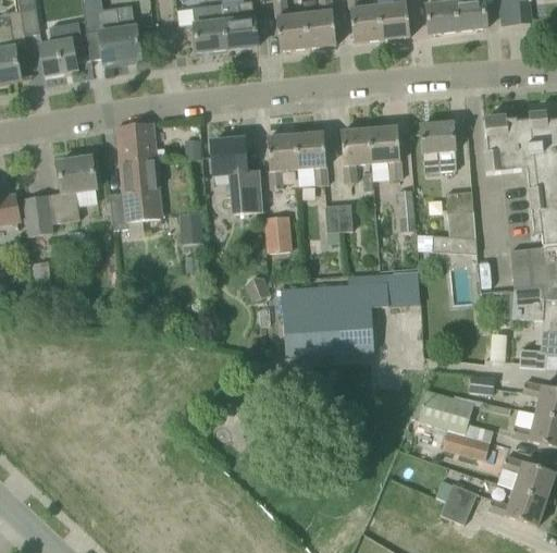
[(99,31),(103,63),(140,58),(135,26),(134,26),(131,4),(102,9),(101,0),(81,0),(86,33),(99,31)]
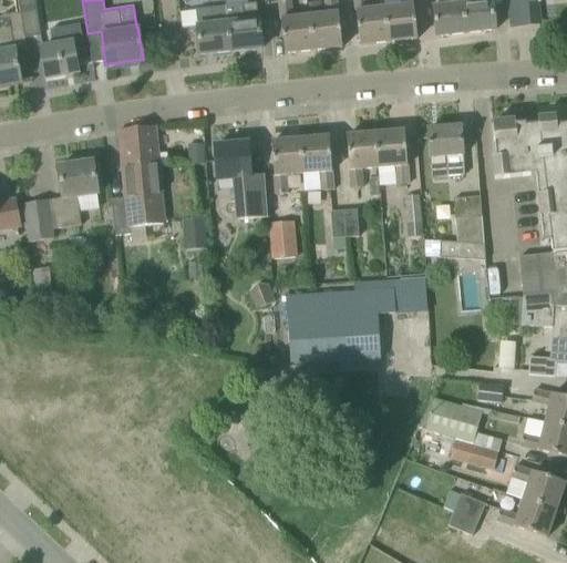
[(261,44),(258,16),(257,16),(256,0),(248,0),(241,1),(241,2),(225,4),(230,49),(261,44)]
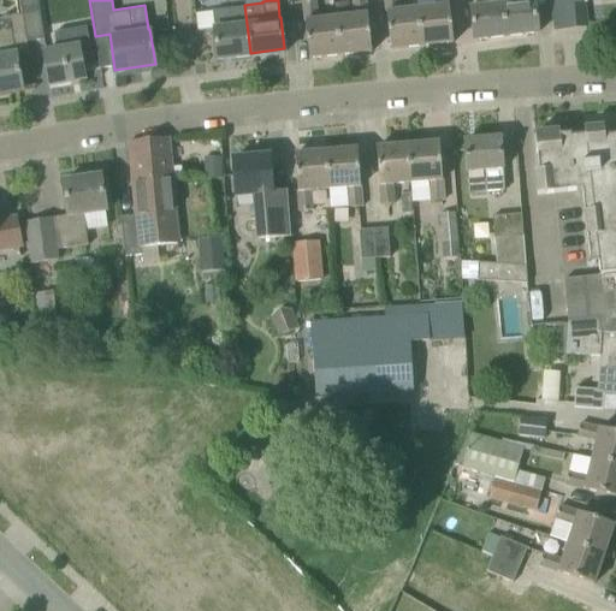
[(341,52),(336,13),(318,16),(315,0),(302,0),(309,55),(341,52)]
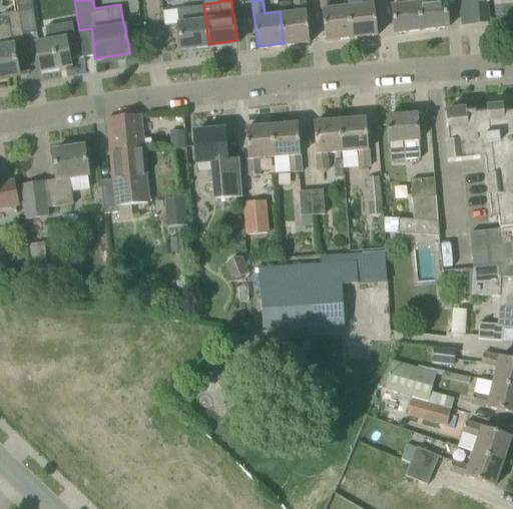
[(310,40),(305,0),(294,0),(295,9),(280,11),(284,43),(310,40)]
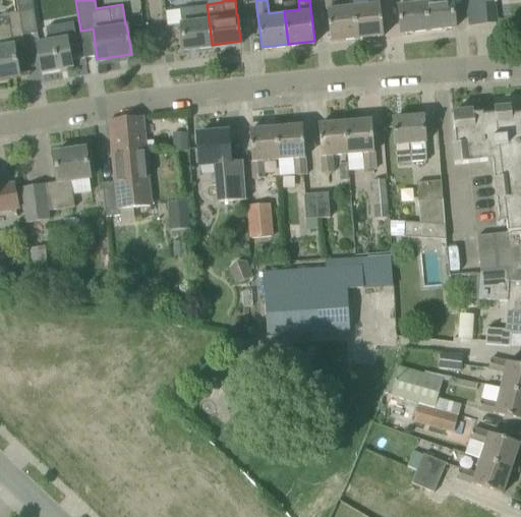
[(356,36),(353,3),(337,5),(336,0),(326,0),(331,39),(356,36)]
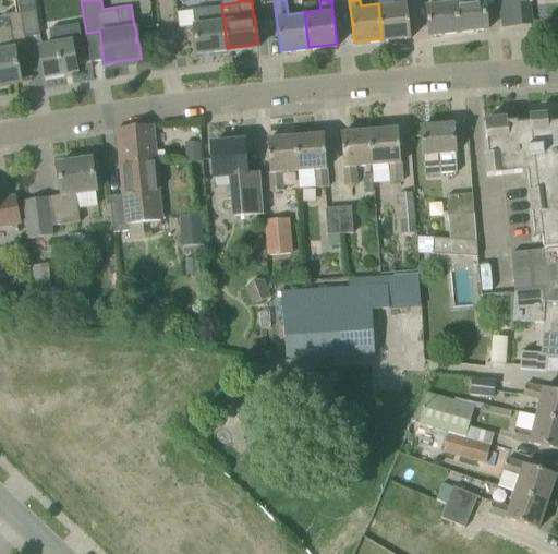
[(395,0),(395,2),(378,3),(381,38),(410,35),(405,0),(395,0)]
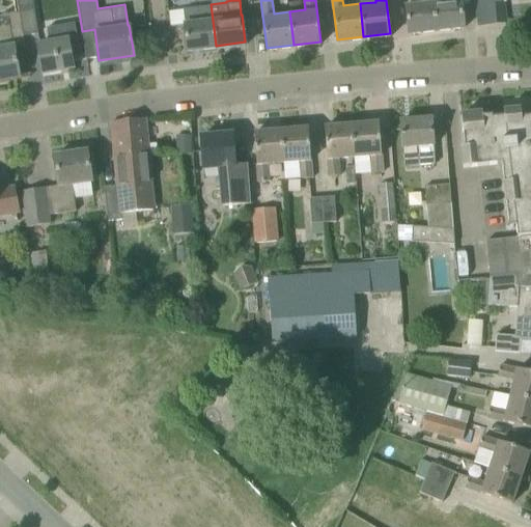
[(436,28),(432,0),(408,0),(408,3),(406,3),(409,31),(436,28)]
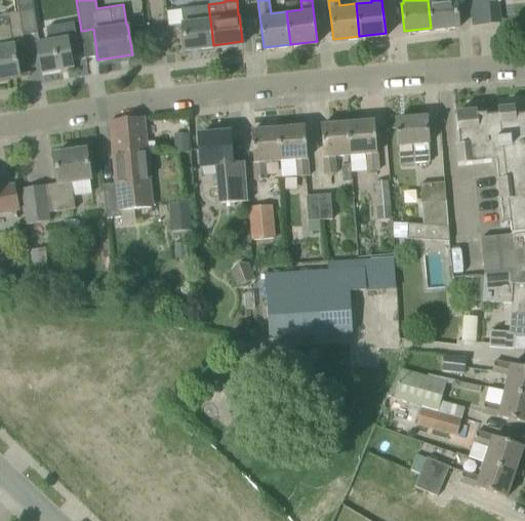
[(428,0),(431,28),(458,25),(455,0),(428,0)]
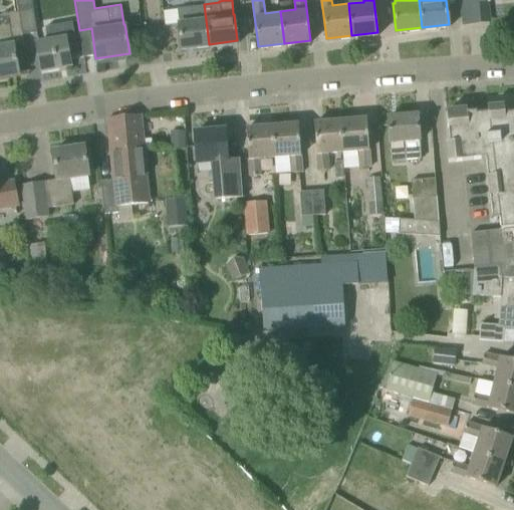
[(209,44),(204,4),(192,5),(191,5),(178,6),(180,20),(179,20),(182,47),(209,44)]
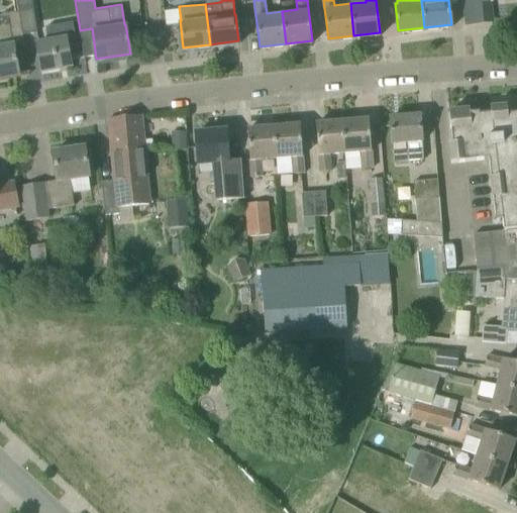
[(32,6),(18,9),(22,32),(22,31),(36,29),(32,6)]
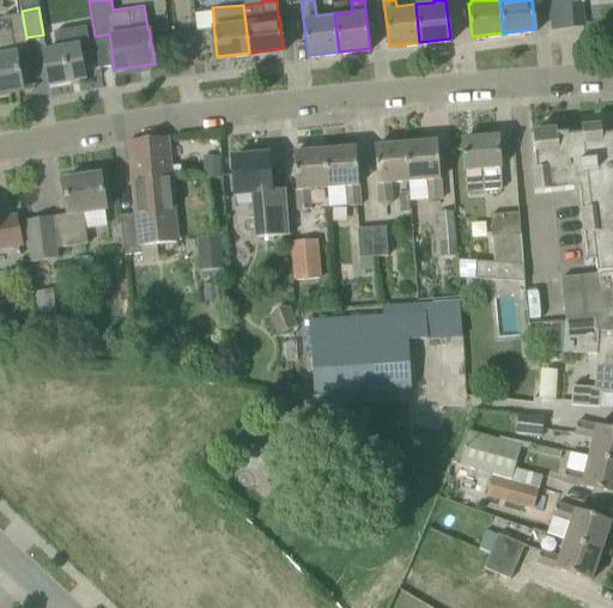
[(11,18),(0,19),(0,90),(23,86),(17,53),(29,50),(26,37),(26,38),(22,11),(10,13),(11,18)]
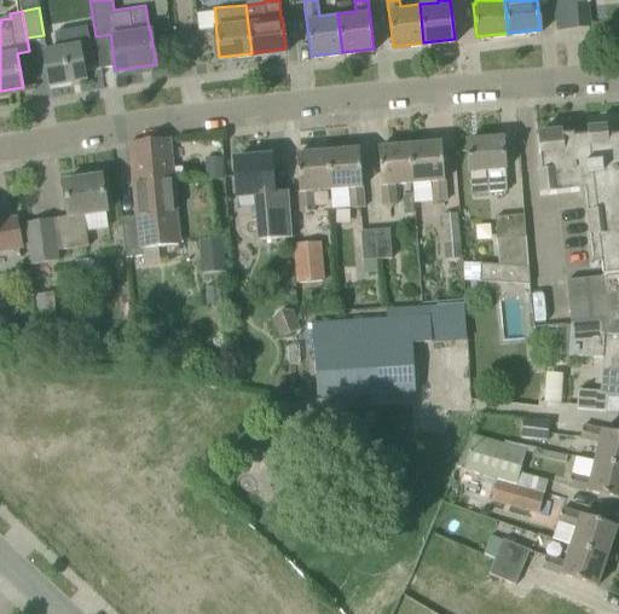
[(85,75),(79,44),(75,22),(59,25),(63,47),(44,51),(50,82),(85,75)]
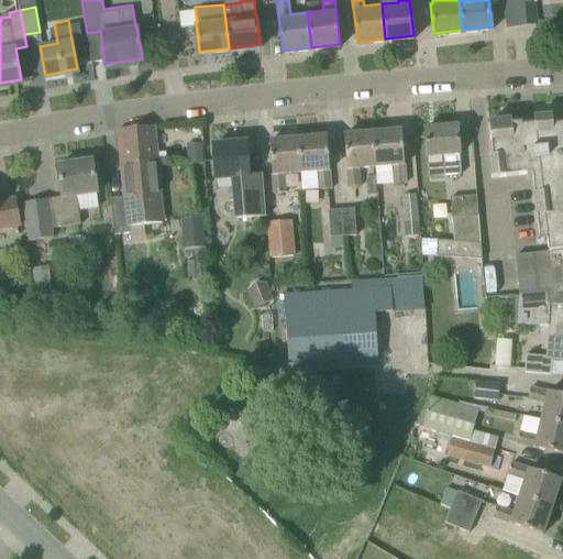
[(548,237),(549,249),(562,247),(562,120),(553,122),(552,112),(521,116),(521,114),(489,118),(493,153),(488,154),(490,175),(532,171),(540,237),(548,237)]
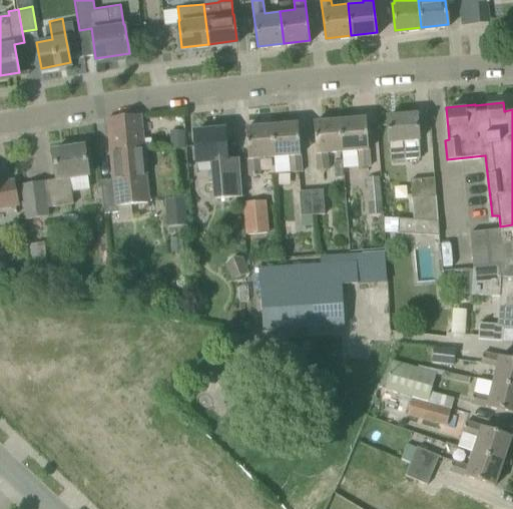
[(107,115),(110,145),(144,141),(140,111),(107,115)]
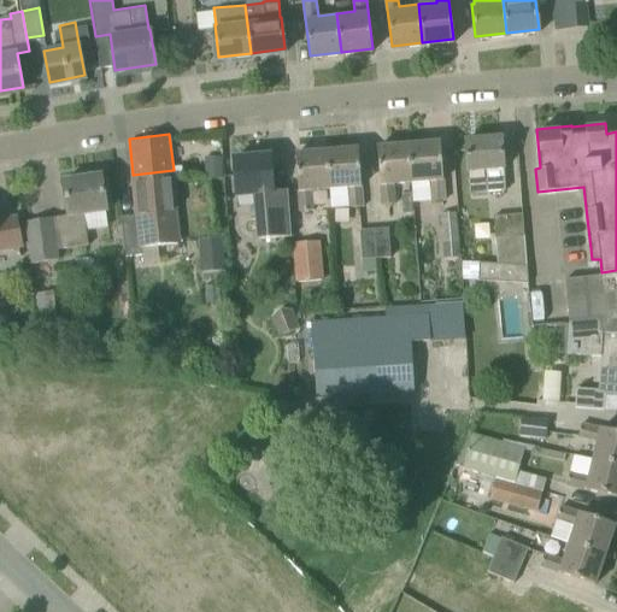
[(505,187),(504,165),(501,134),(465,137),(469,189),(505,187)]
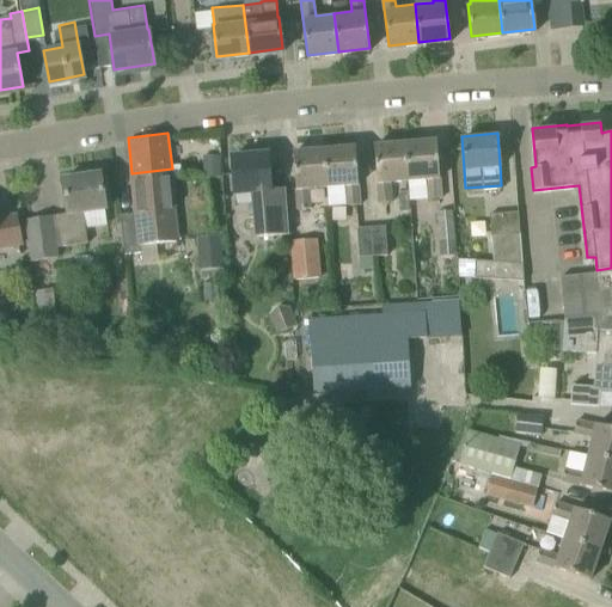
[(436,138),(405,140),(408,178),(408,181),(428,179),(429,196),(441,195),(436,138)]
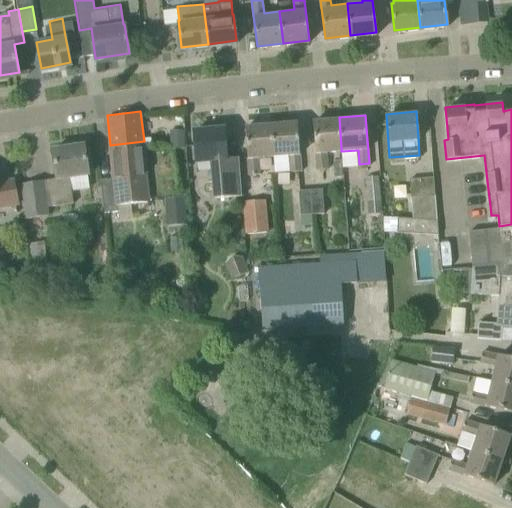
[(341,149),(339,117),(313,119),(317,168),(327,167),(326,150),(341,149)]
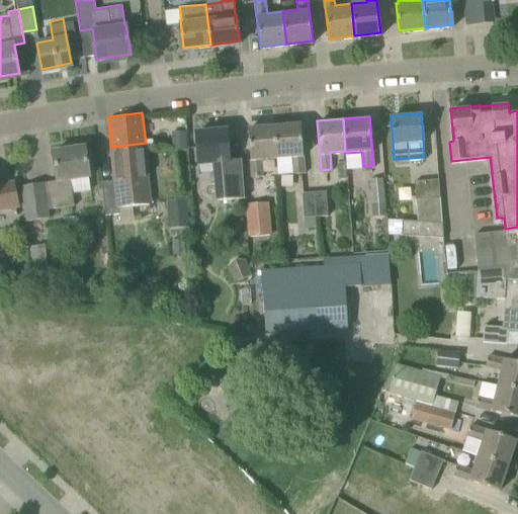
[(278,173),(305,171),(300,122),(274,124),(276,159),(278,173)]
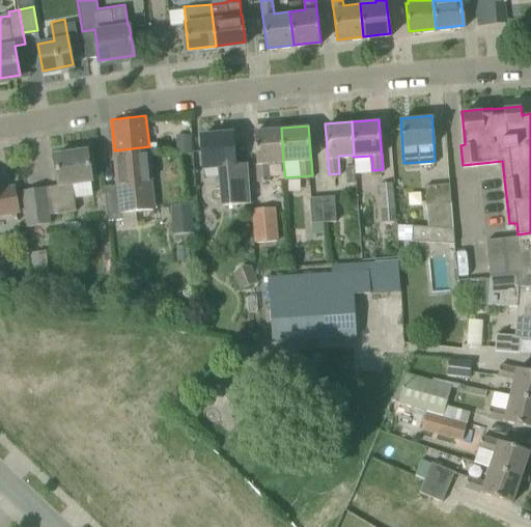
[(283,163),(281,128),(254,130),(257,179),(269,178),(268,164),(283,163)]
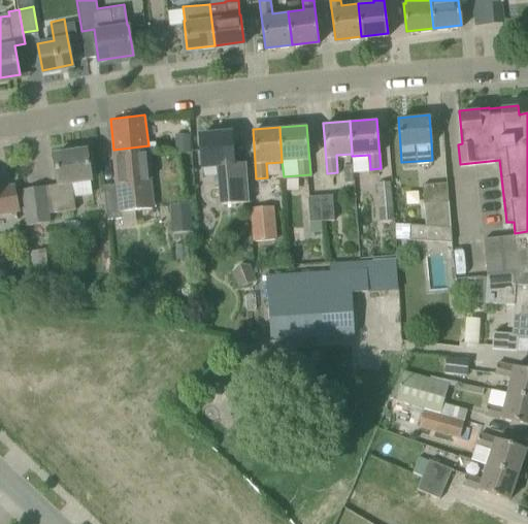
[(199,133),(202,168),(217,167),(220,202),(249,199),(245,159),(233,160),(231,130),(199,133)]
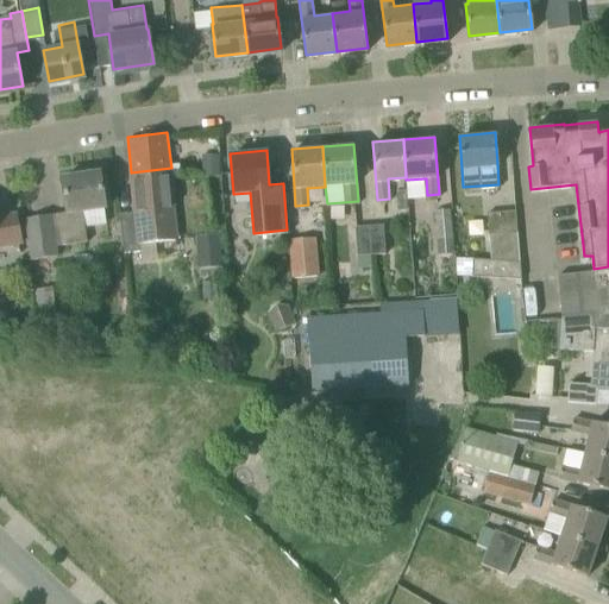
[(203,155),(203,169),(219,169),(219,155),(203,155)]
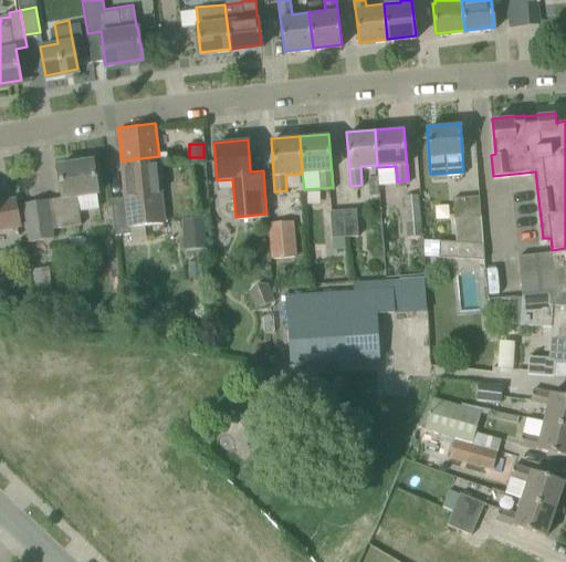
[(128,225),(166,221),(159,156),(122,160),(125,196),(112,197),(115,232),(129,231),(128,225)]
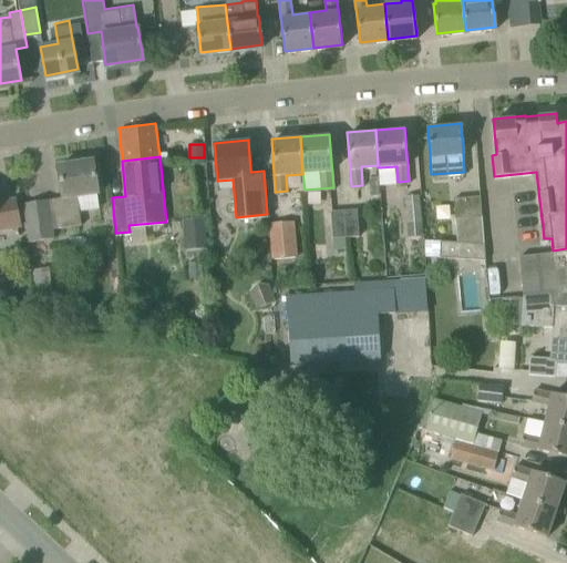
[(63,195),(45,198),(22,203),(29,241),(54,236),(53,227),(82,222),(78,194),(98,191),(93,159),(58,163),(63,195)]
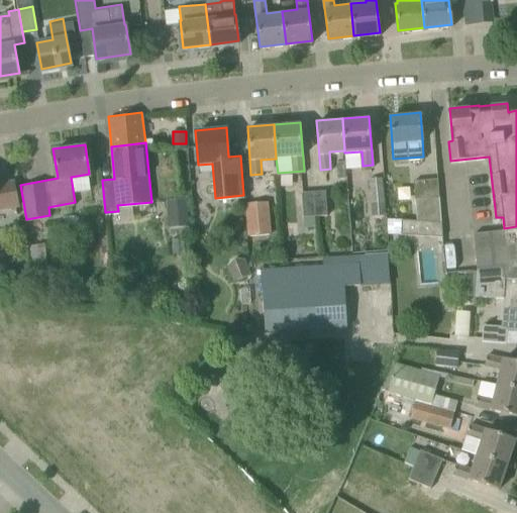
[(386,213),(383,176),(370,177),(373,214),(386,213)]
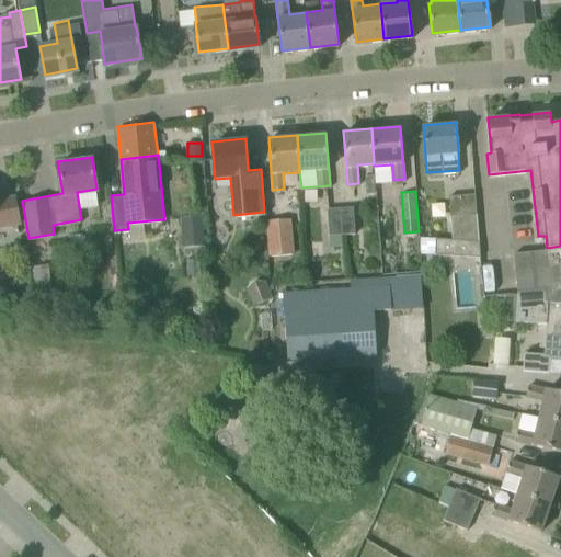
[(449,193),(453,237),(479,239),(474,191),(449,193)]
